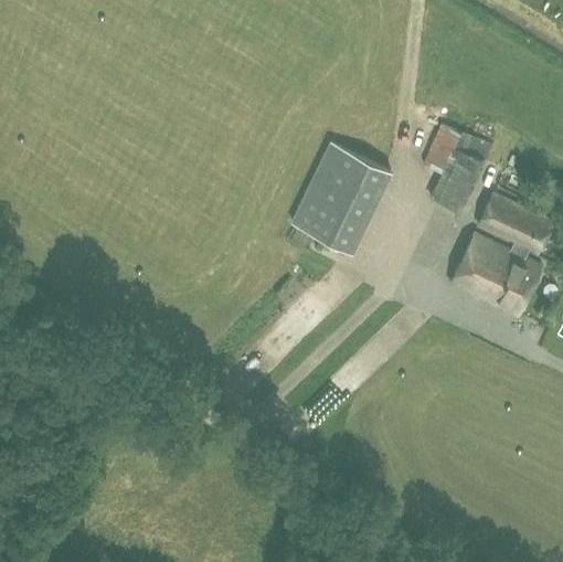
[(421,168),(439,176),(426,205),(459,219),(496,135),(464,122),(459,134),(439,125),(421,168)]
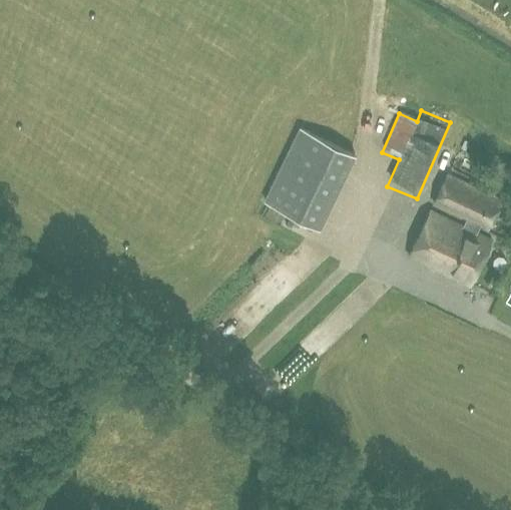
[(297,130),(263,203),(319,230),(354,157),(297,130)]
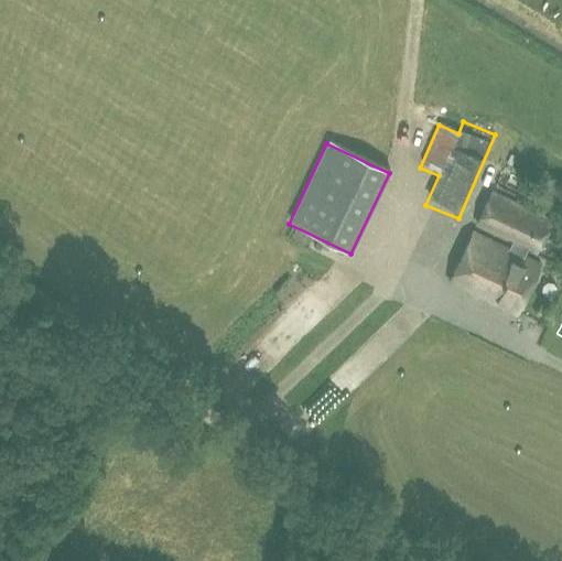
[(530,185),(501,174),(494,190),(522,203),(530,185)]
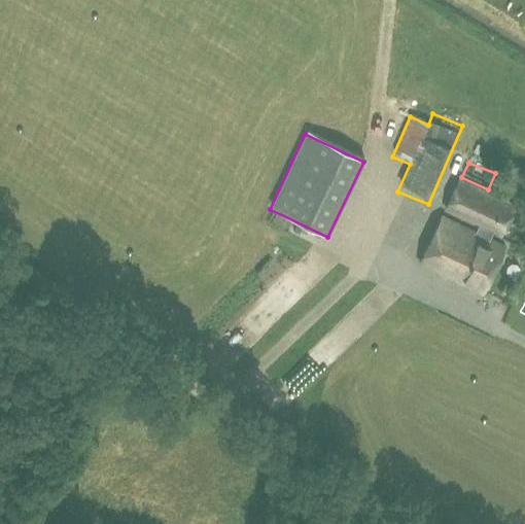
[(513,208),(459,184),(445,212),(479,228),(476,237),(442,220),(421,267),(484,294),(503,249),(488,242),(492,233),(500,237),(513,208)]
